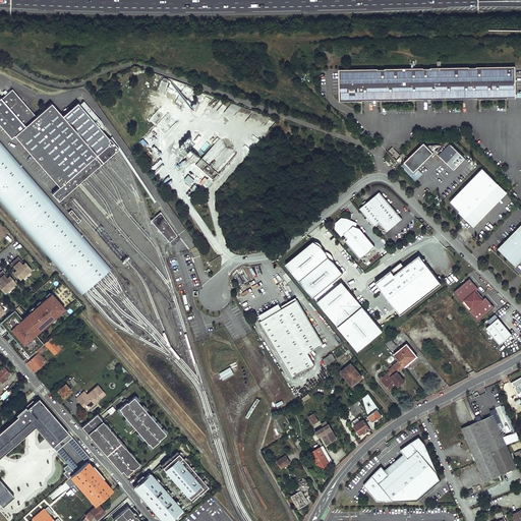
[(379,68),(340,69),(340,101),(364,101),(364,100),(379,100),(417,100),(417,99),(432,99),(432,100),(463,99),(478,98),(478,99),(509,98),(516,98),(517,98),(516,66),(477,67),(470,67),(431,67),(431,68),(424,68),(424,67),(386,68),(386,69),(379,69),(379,68)]
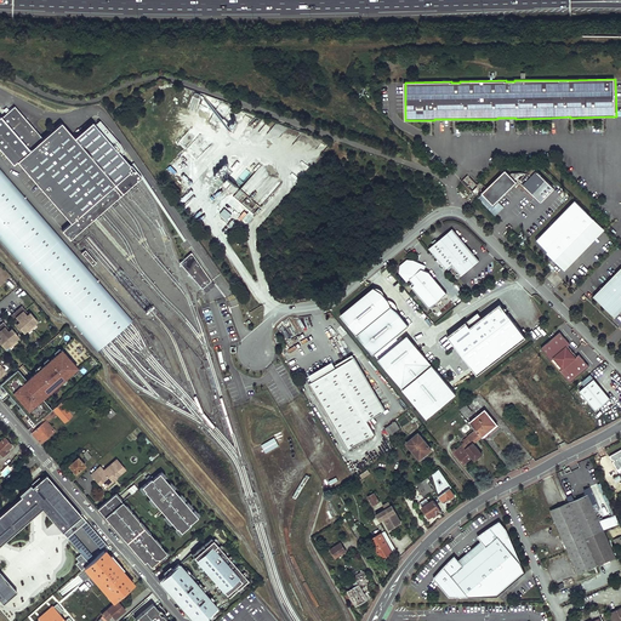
[(43,140),(13,107),(9,112),(5,114),(0,119),(0,118),(0,151),(12,166),(16,163),(70,223),(62,232),(69,240),(141,177),(91,124),(74,140),(61,124),(43,140)]
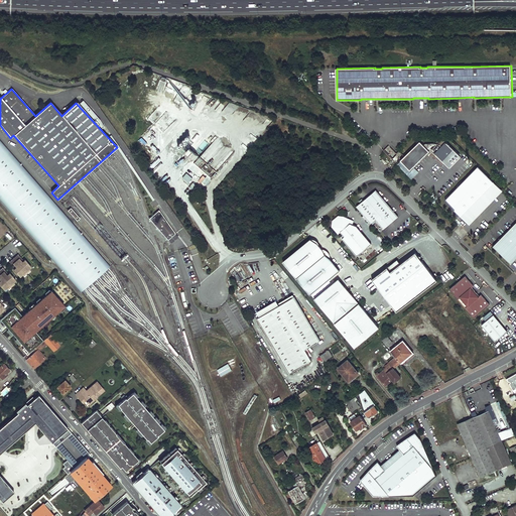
[(163,131),(173,121),(167,114),(156,123),(163,131)]
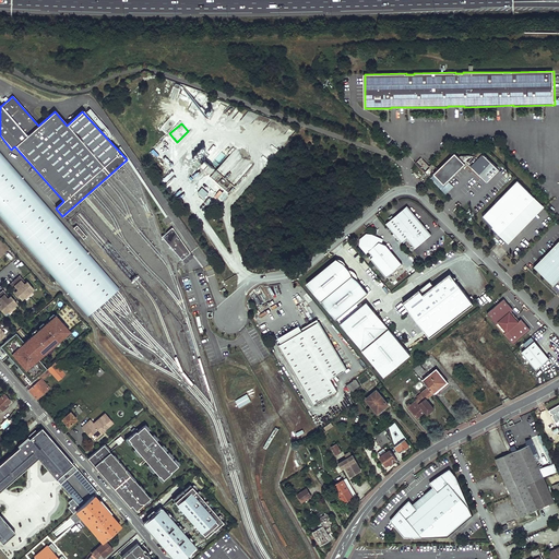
[(157,156),(161,152),(155,147),(151,152),(157,156)]
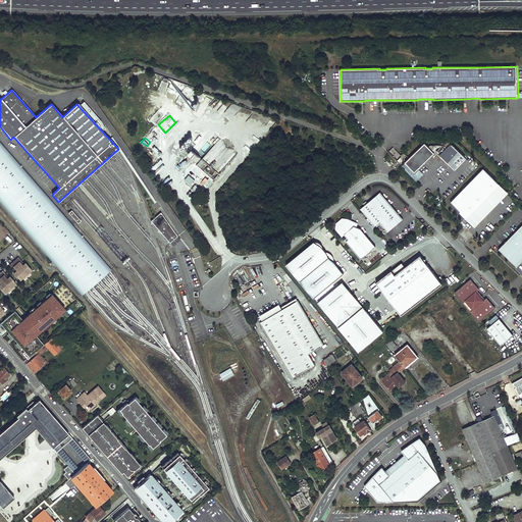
[(111,269),(0,143),(0,197),(84,293),(111,269)]
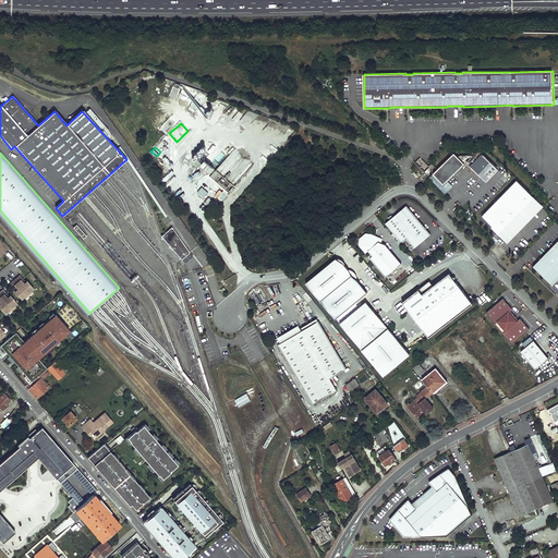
[(462,164),(452,154),(432,174),(443,184),(462,164)]
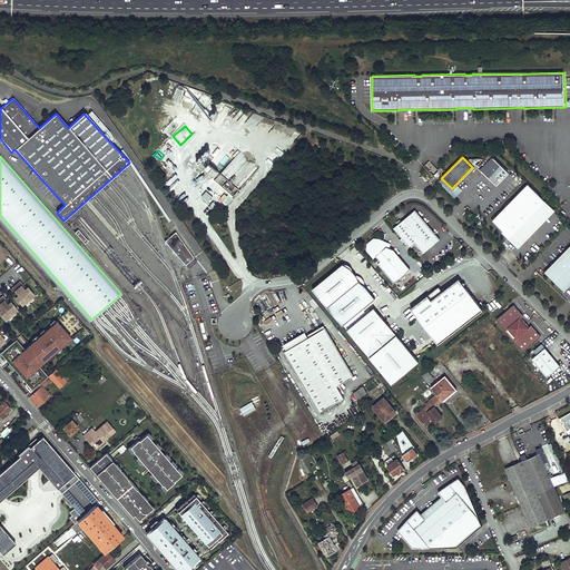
[(489,163),(483,158),(477,166),(497,185),(509,173),(493,158),(489,163)]
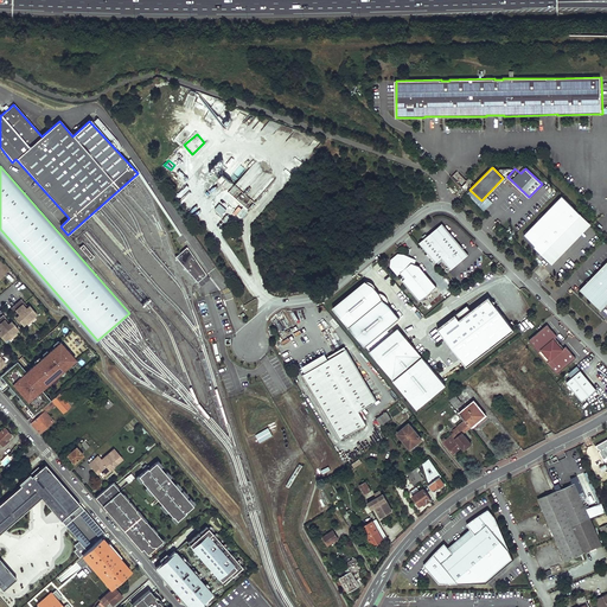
[(461,187),(467,181),(458,172),(452,178),(461,187)]
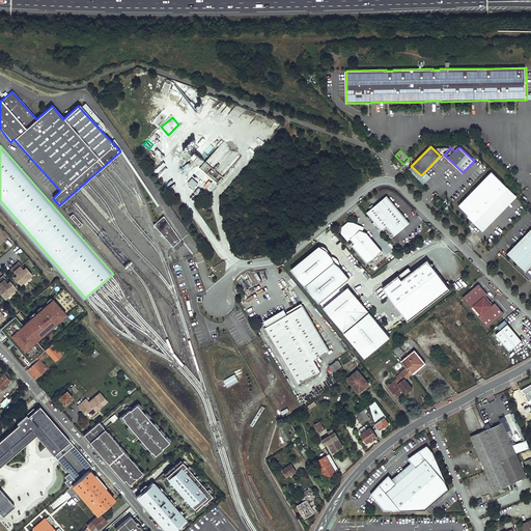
[(198,163),(202,159),(202,158),(196,151),(192,157),(198,163)]
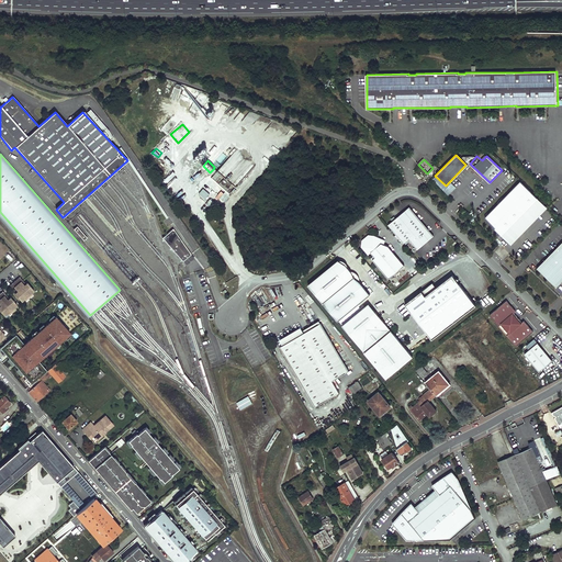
[(213,177),(231,192),(237,187),(218,170),(213,177)]
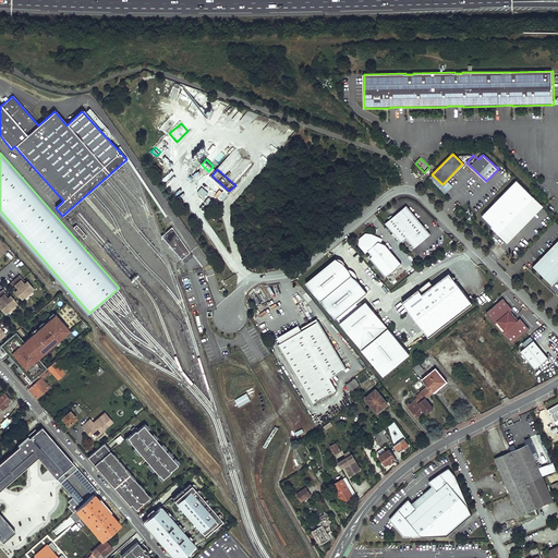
[(542,205),(517,180),(482,216),(494,228),(495,227),(507,239),(511,234),(512,235),(525,221),(524,220),(534,211),(535,213),(542,205)]
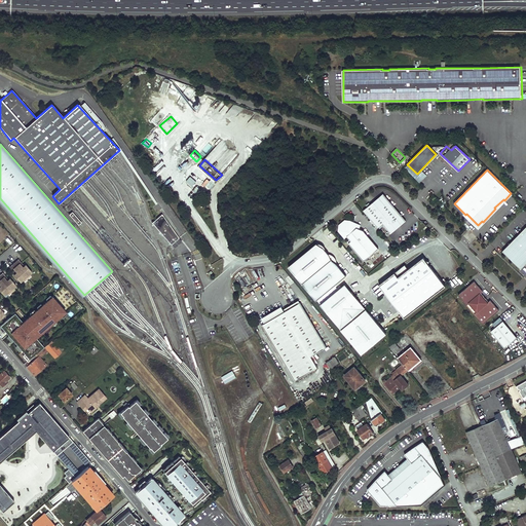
[(191,176),(186,181),(192,186),(196,182),(191,176)]
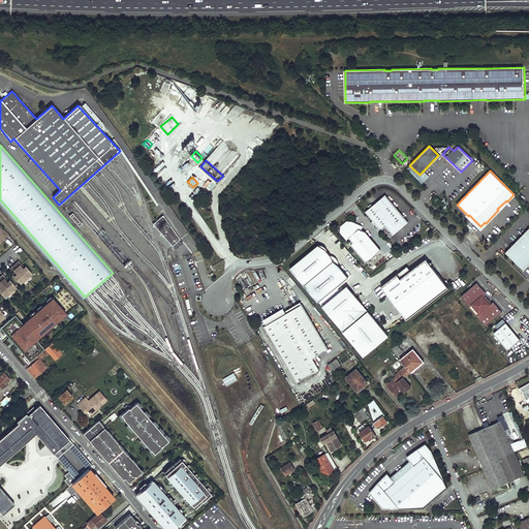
[(198,187),(194,191),(199,196),(204,192),(198,187)]
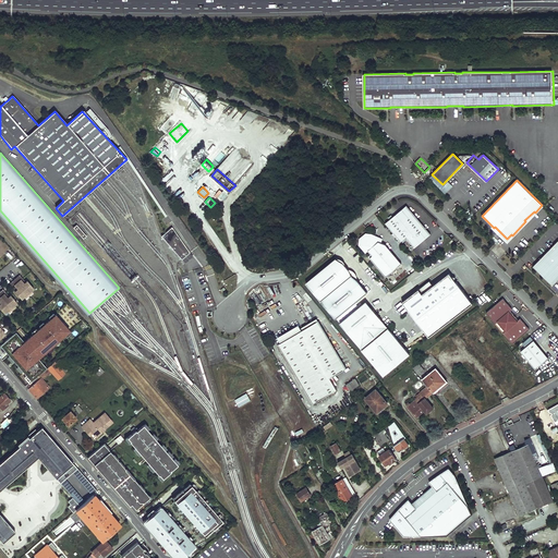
[(407,206),(386,223),(401,242),(407,238),(415,247),(427,237),(425,234),(428,232),(407,206)]
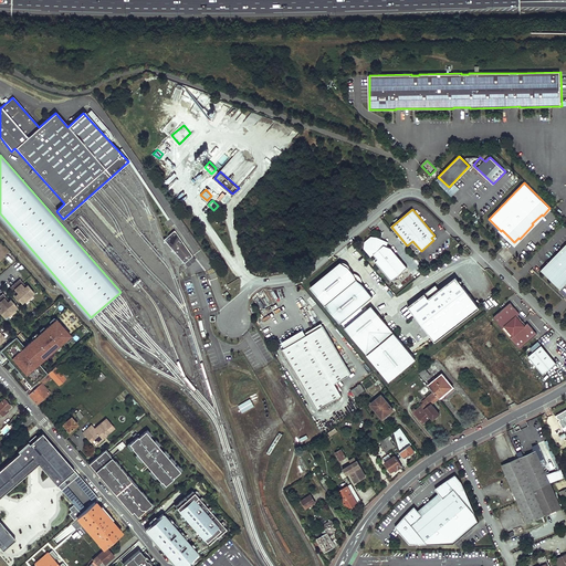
[(542,215),(532,223),(533,224),(543,216),(542,215)]
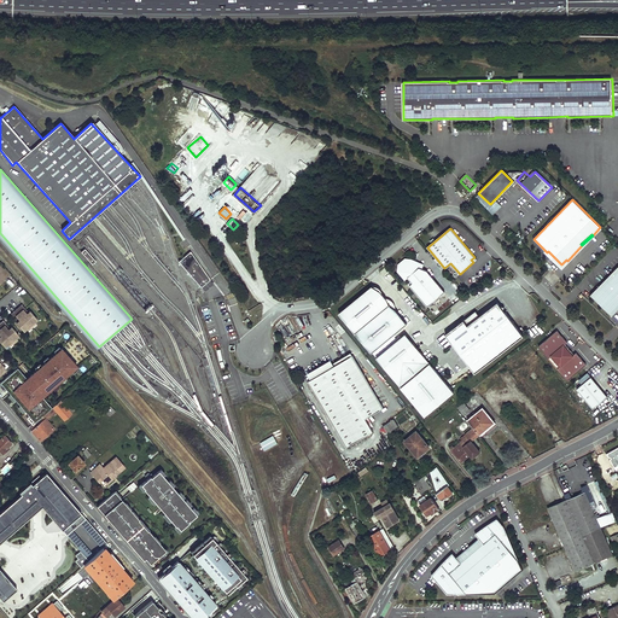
[(82,251),(92,264),(95,261),(86,249),(82,251)]
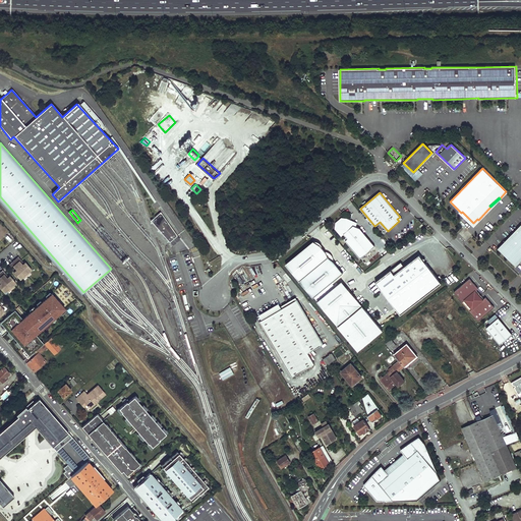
[(151,221),(170,242),(177,235),(161,212),(151,221)]
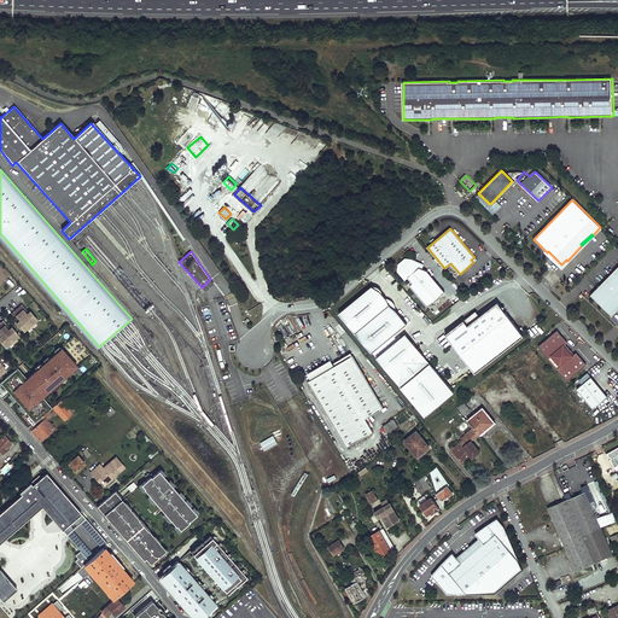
[(548,251),(547,252),(561,267),(567,261),(566,260),(561,264),(548,251)]
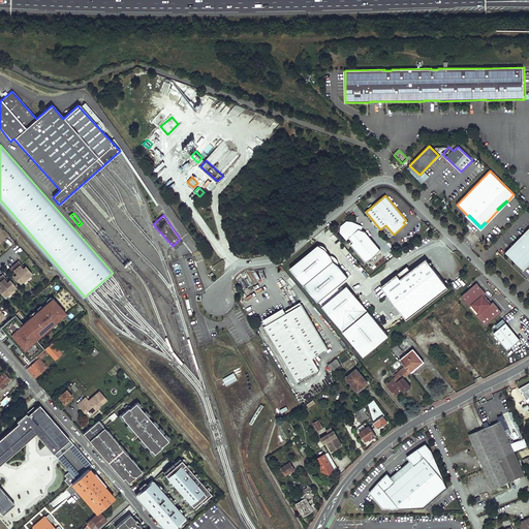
[(381,250),(366,231),(362,230),(359,229),(352,222),(347,221),(341,226),(340,232),(347,240),(349,238),(353,243),(350,245),(366,262),(381,250)]
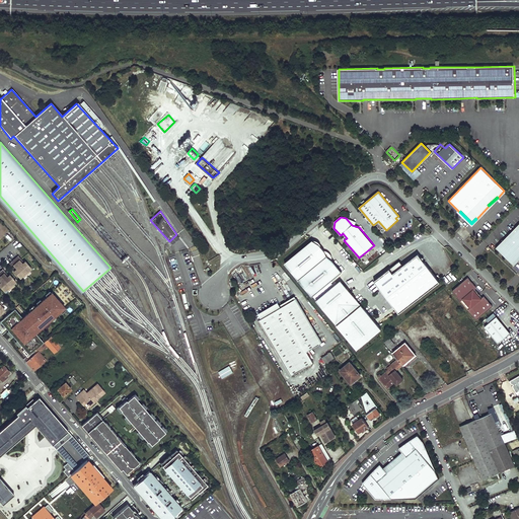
[(356,222),(346,218),(352,225),(355,226),(356,222)]
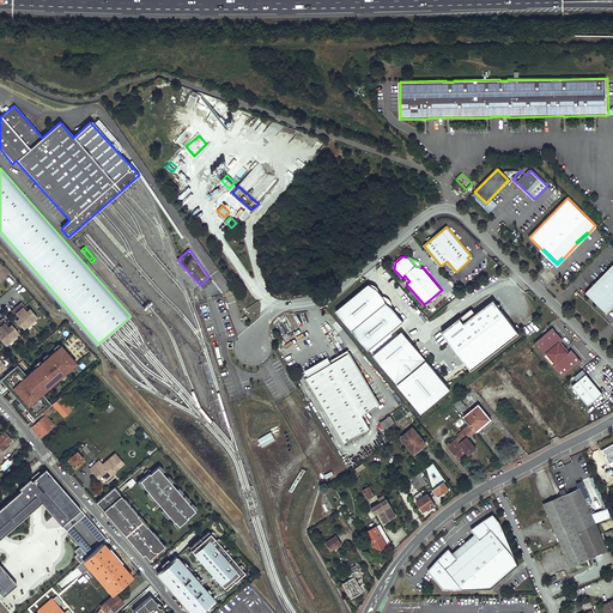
[(0,263),(0,280),(13,267),(11,265),(6,259),(0,263)]
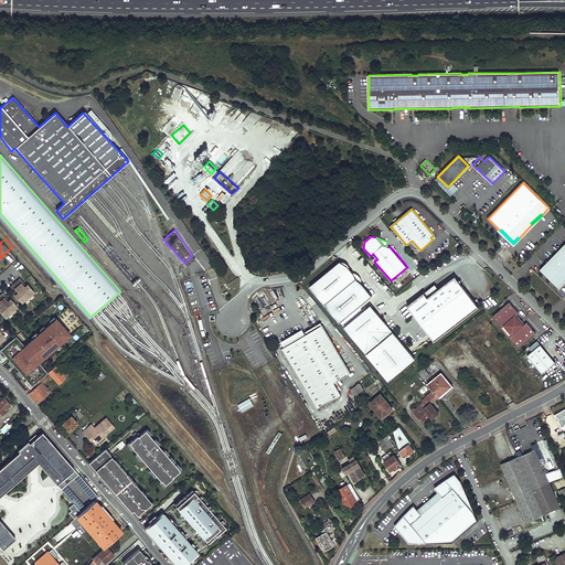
[(564,244),(541,270),(561,289),(564,284),(564,244)]
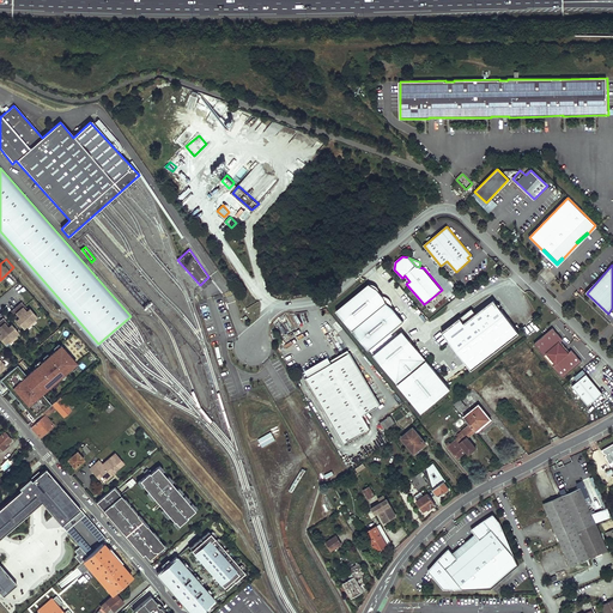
[(212,281),(208,277),(200,285),(204,289),(212,281)]
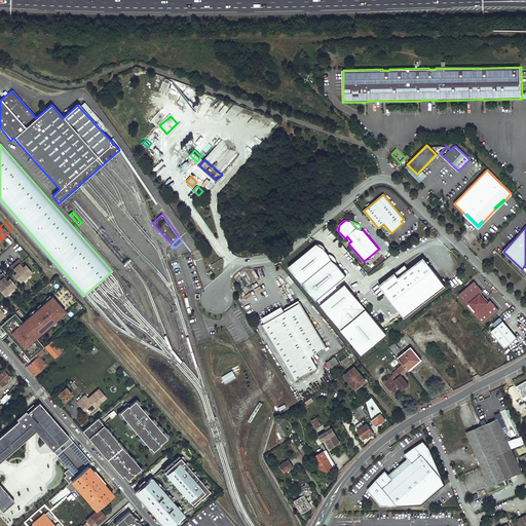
[(343,275),(315,243),(289,267),(316,299),(343,275)]
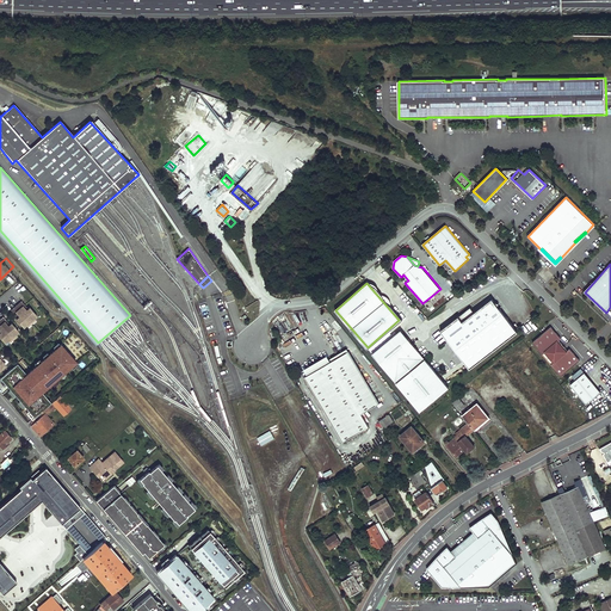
[(458,316),(440,331),(470,369),(518,332),(498,307),(494,302),(492,298),(474,313),(463,322),(458,316)]
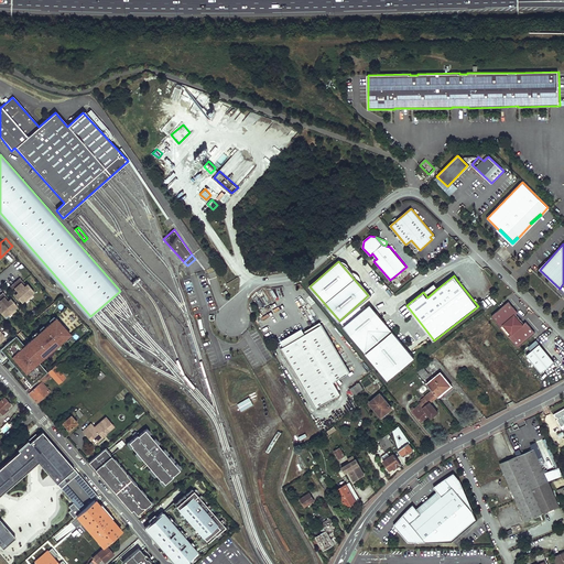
[(24,286),(19,279),(15,282),(28,297),(31,294),(34,292),(28,283),(26,284),(24,286)]
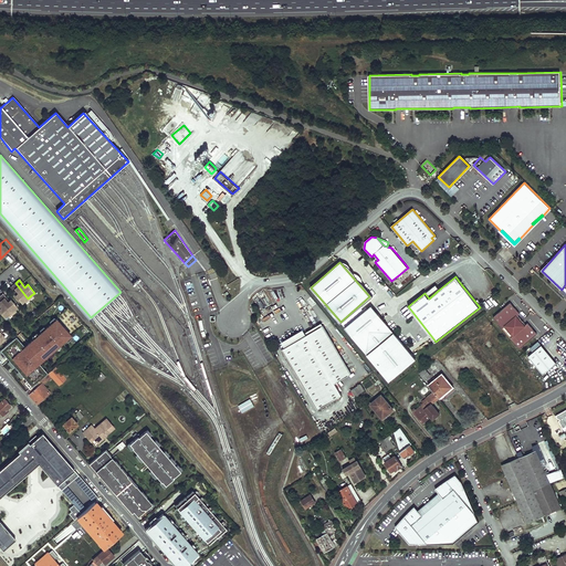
[(16,283),(11,286),(18,293),(17,294),(14,295),(22,304),(24,301),(28,299),(16,283)]
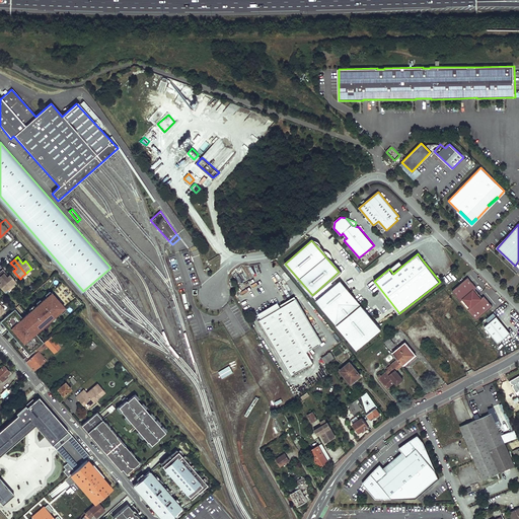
[(399,262),(389,269),(393,274),(402,266),(399,262)]
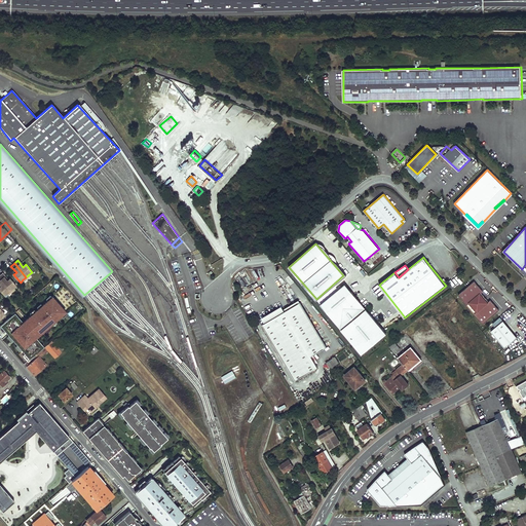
[(7,280),(1,273),(0,274),(0,278),(10,291),(13,288),(15,286),(9,278),(8,279),(7,280)]
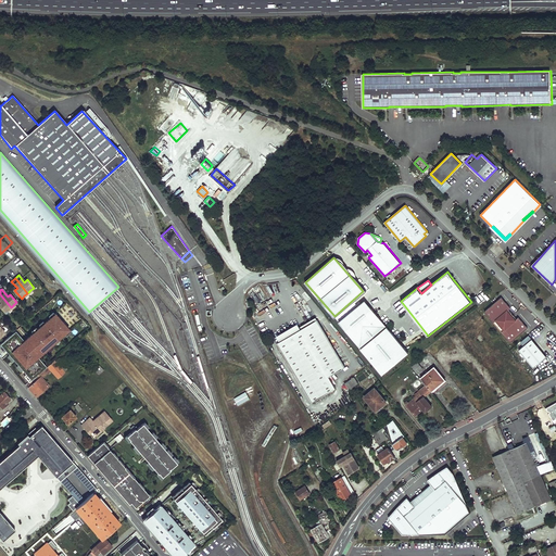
[(0,294),(0,301),(0,302),(0,307),(4,313),(8,311),(11,307),(0,294)]
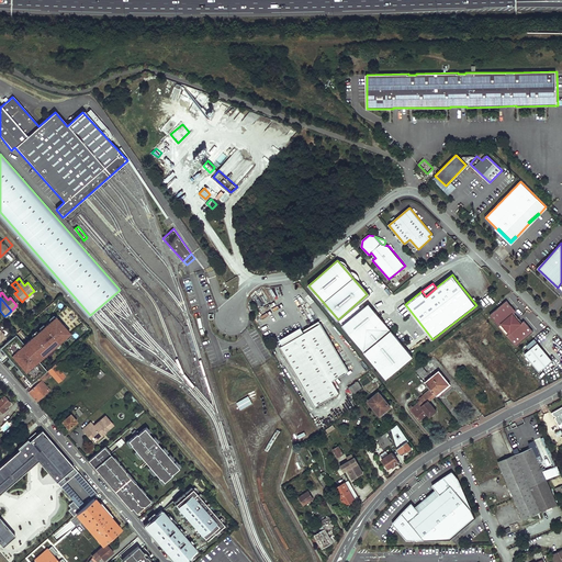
[(499,325),(504,329),(517,318),(517,317),(517,316),(517,315),(515,317),(513,314),(516,311),(506,300),(490,315),(498,326),(499,325)]
